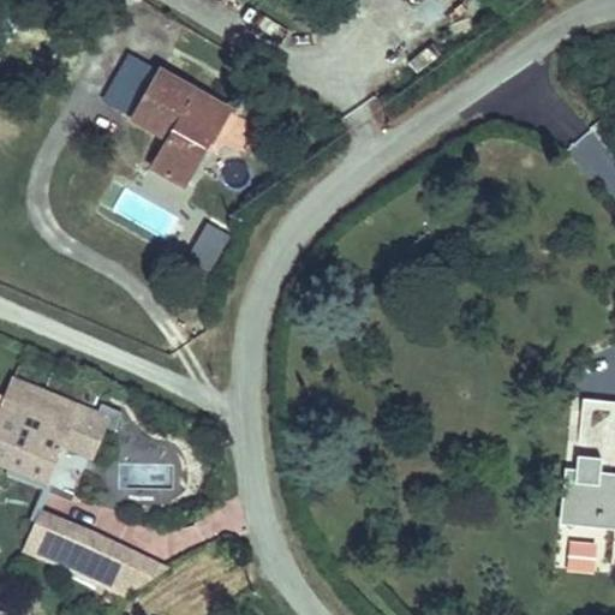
[(230,109),(162,71),(135,118),(168,137),(153,166),(185,185),(230,109)]
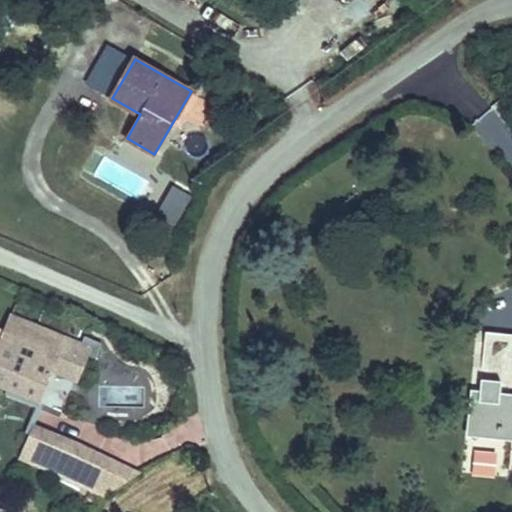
[(165,188),(150,228),(172,236),(186,196),(165,188)]
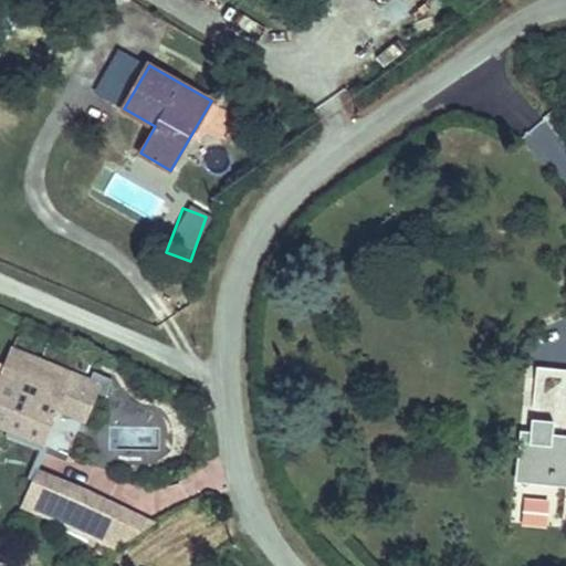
[(565,368),(538,366),(532,430),(527,472),(565,477),(565,368)]
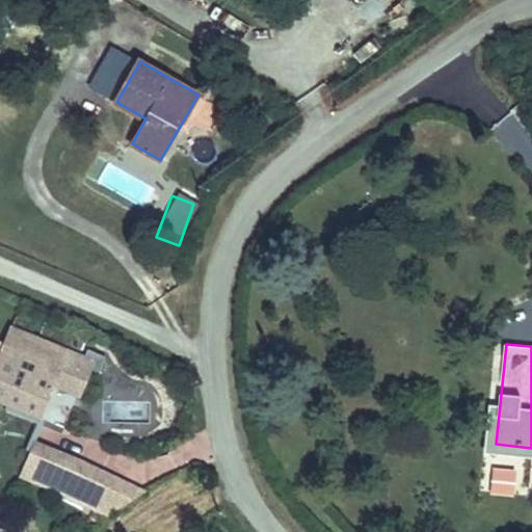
[(5,345),(0,358),(0,400),(43,419),(55,388),(59,378),(84,389),(96,363),(61,348),(54,366),(5,345)]
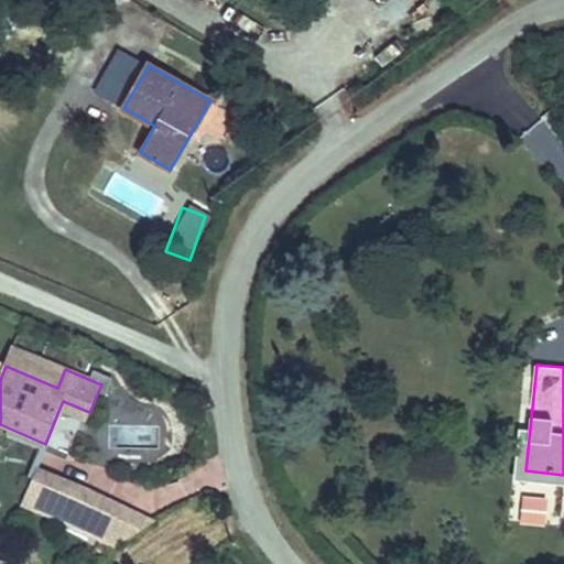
[(63,401),(58,411),(86,422),(89,412),(63,401)]
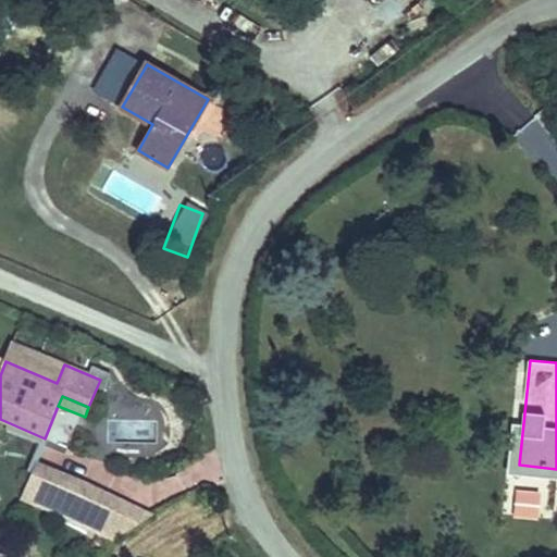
[(556,469),(519,465),(523,423),(514,421),(508,474),(556,480),(556,469)]
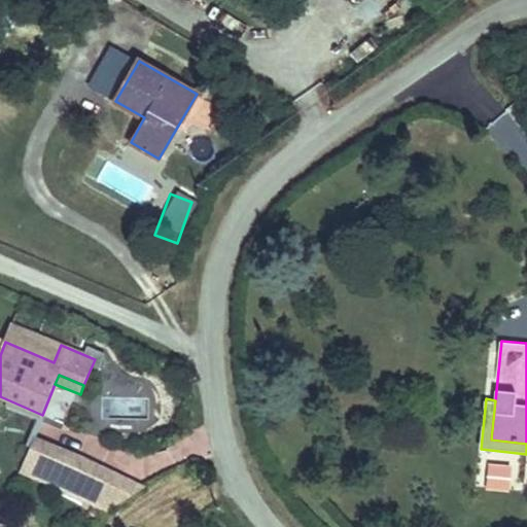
[(67,487),(79,457),(36,438),(23,468),(67,487)]
